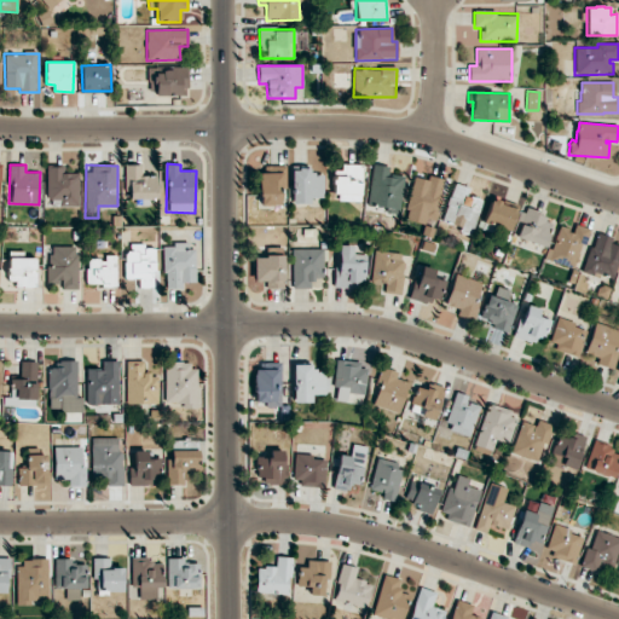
[(157,200),(157,175),(142,175),(142,165),(126,165),(126,200),(157,200)]
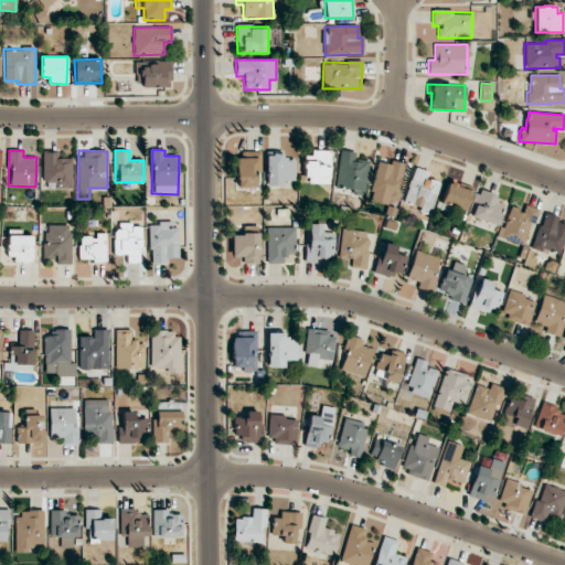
[(329,183),(330,150),(306,150),(306,183),(329,183)]
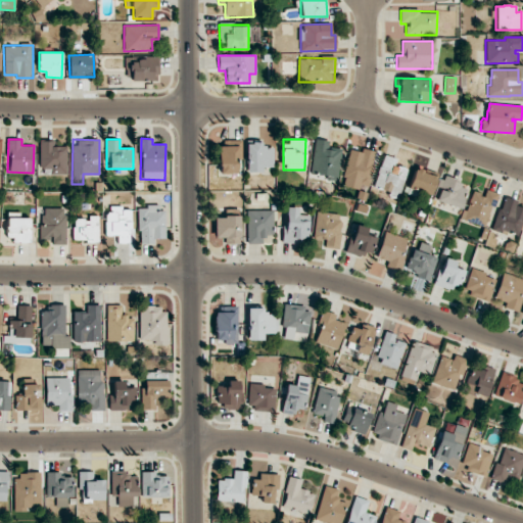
[(341,148),(329,147),(330,141),(315,139),(312,174),(325,175),(325,180),(338,181),(341,148)]
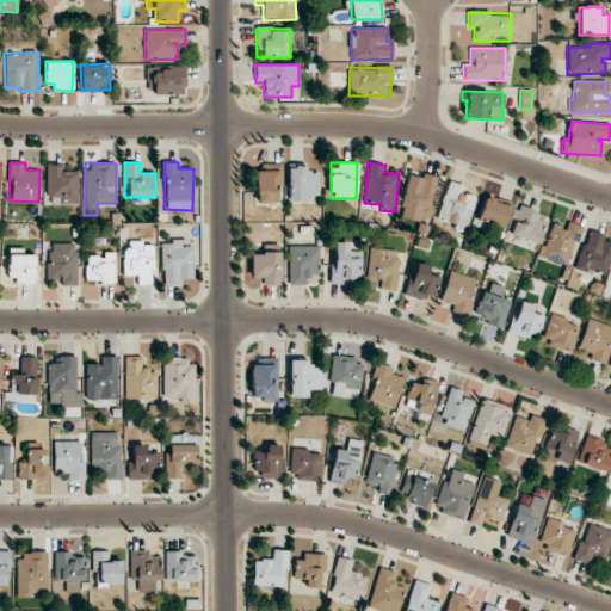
[(62,165),(47,164),(45,196),(59,197),(59,203),(76,204),(78,171),(62,171),(62,165)]
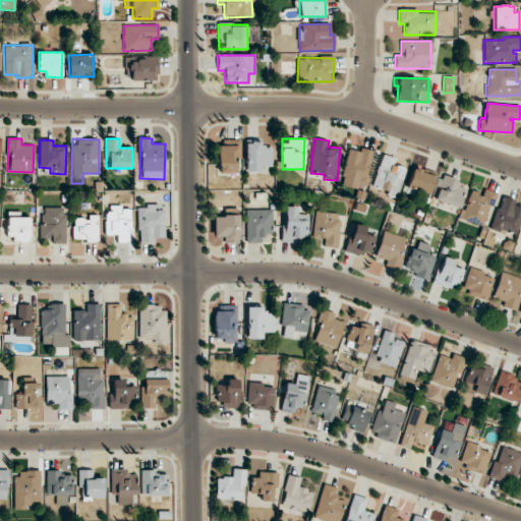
[(218,173),(238,173),(239,140),(219,139),(218,173)]
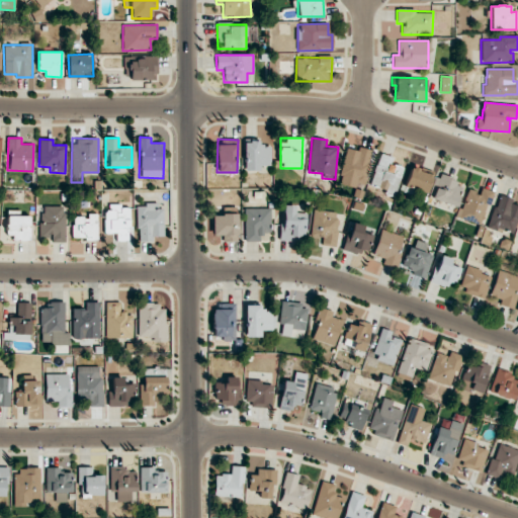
[(270,146),(261,146),(261,142),(245,142),(244,170),(260,171),(260,165),(270,166),(270,146)]
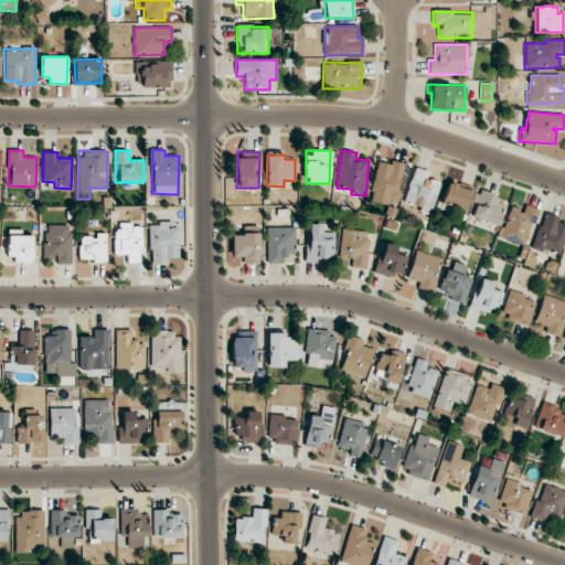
[(379,159),(369,201),(387,205),(390,199),(397,201),(405,166),(379,159)]
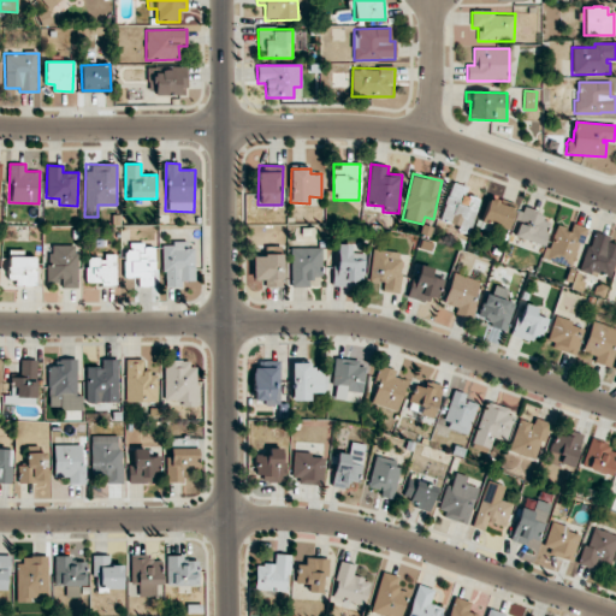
[(469,231),(480,200),(465,194),(467,187),(452,182),(439,220),(469,231)]
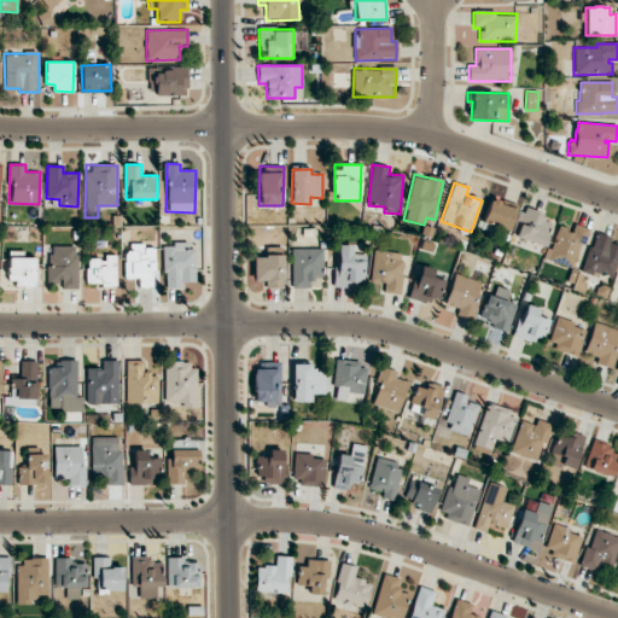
[(508,231),(516,208),(489,199),(482,222),(508,231)]
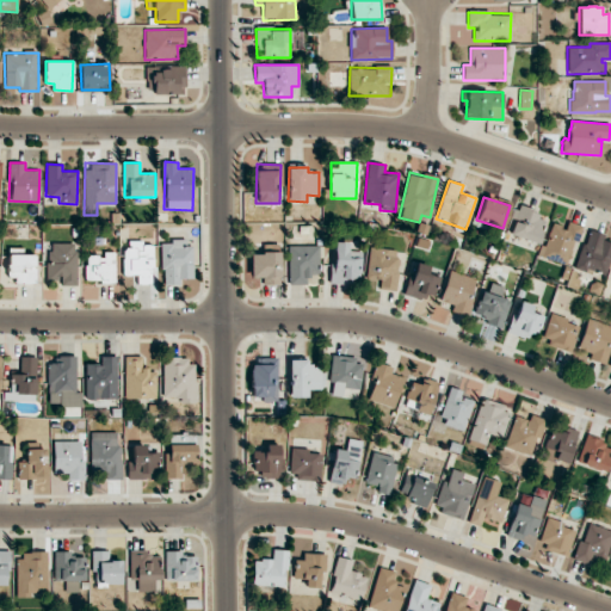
[(544,215),(518,207),(510,235),(536,244),(544,215)]
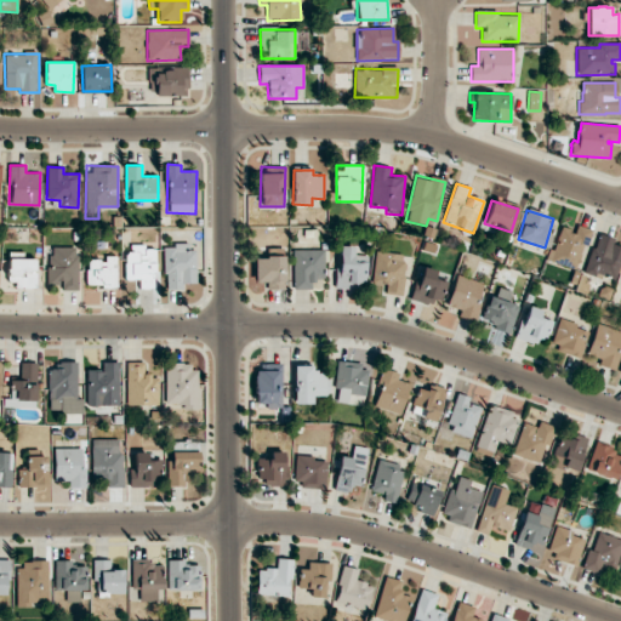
[(560,226),(548,262),(576,271),(590,229),(577,224),(575,231),(560,226)]
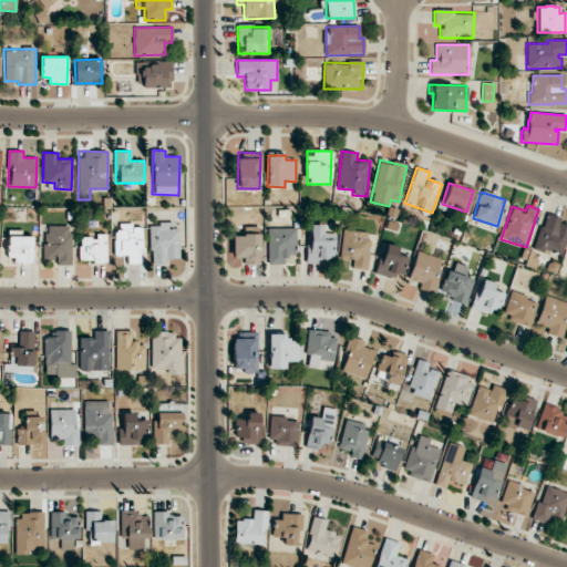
[(566,225),(560,225),(563,217),(543,213),(536,250),(564,256),(566,239),(566,225)]
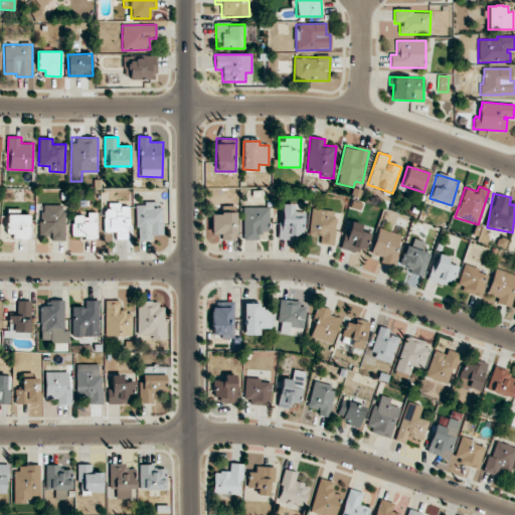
[(162,234),(162,207),(156,207),(156,203),(137,203),(137,240),(153,239),(153,234),(162,234)]
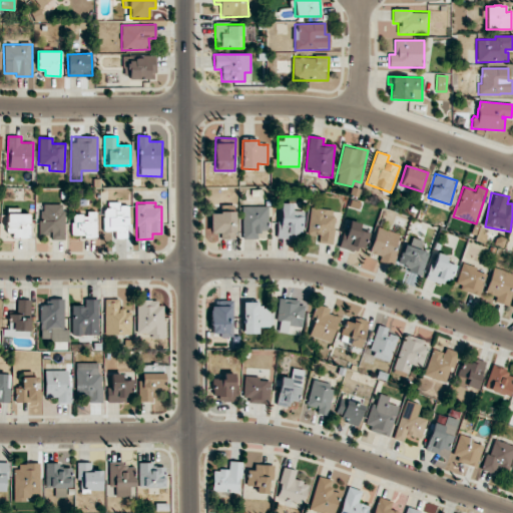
[(103,208),(103,231),(115,231),(114,238),(128,238),(128,204),(111,203),(111,209),(103,208)]
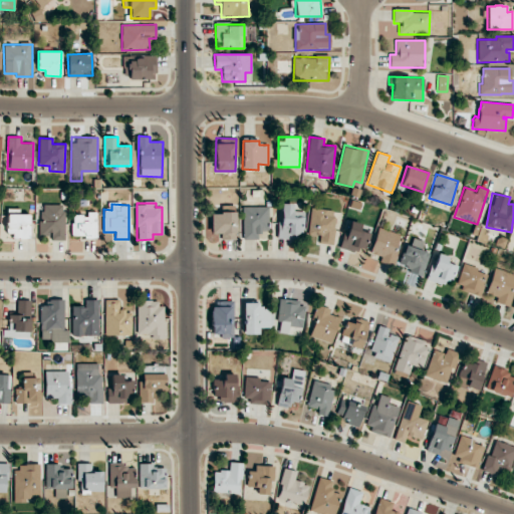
[(294,204),(280,204),(278,238),(304,239),(305,212),(293,211),(294,204)]
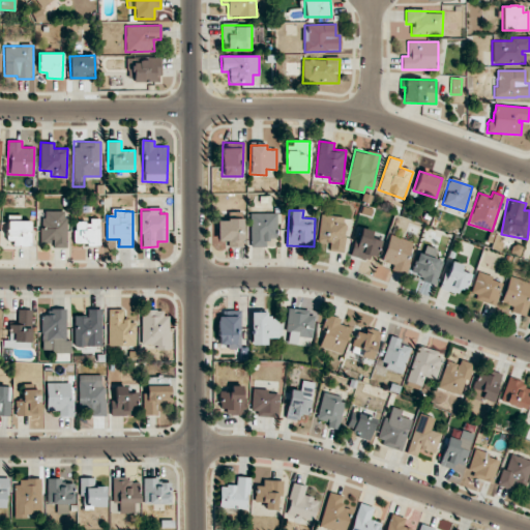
[(66,211),(41,211),(41,239),(53,239),(53,247),(65,248),(66,211)]
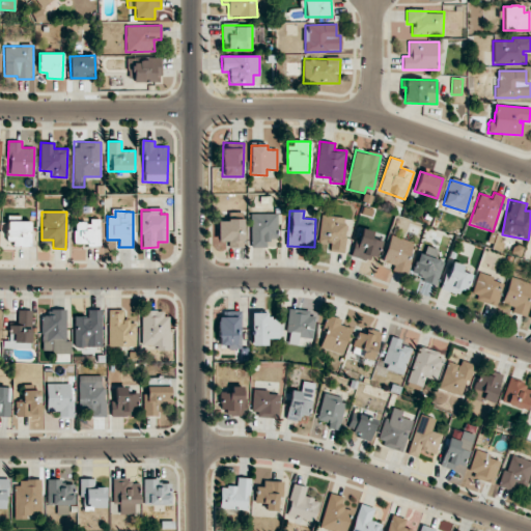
[(251,214),(252,248),(268,247),(267,238),(277,238),(277,214),(251,214)]
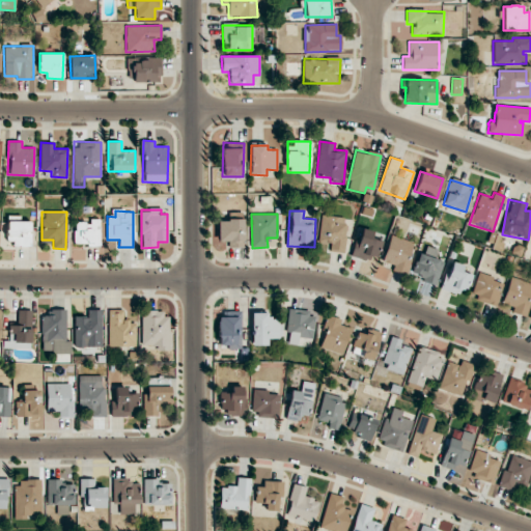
[(347,219),(323,214),(317,243),(331,245),(330,250),(342,252),(347,219)]
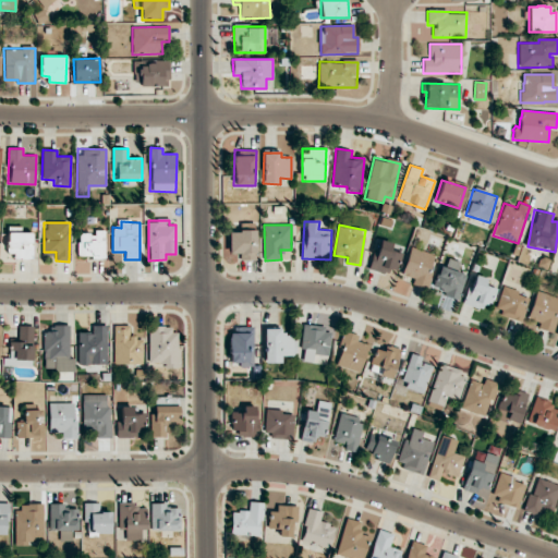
[(7,258),(32,259),(33,233),(22,232),(22,227),(8,227),(7,258)]
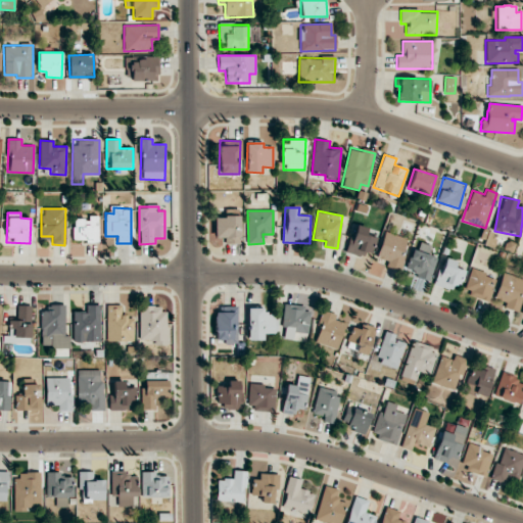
[(98,241),(98,216),(89,216),(89,220),(74,220),(73,240),(98,241)]
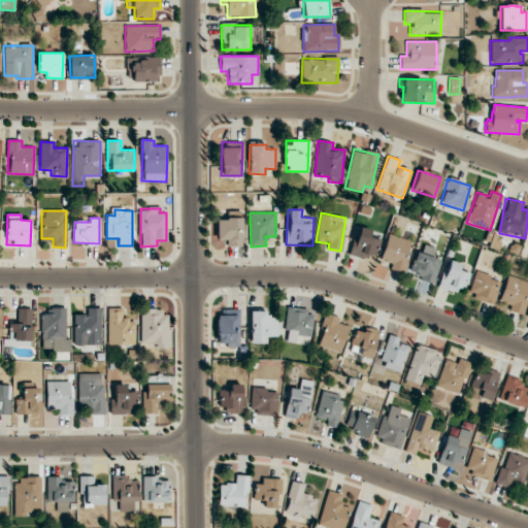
[(241,218),(217,219),(217,240),(227,240),(227,246),(242,245),(241,218)]
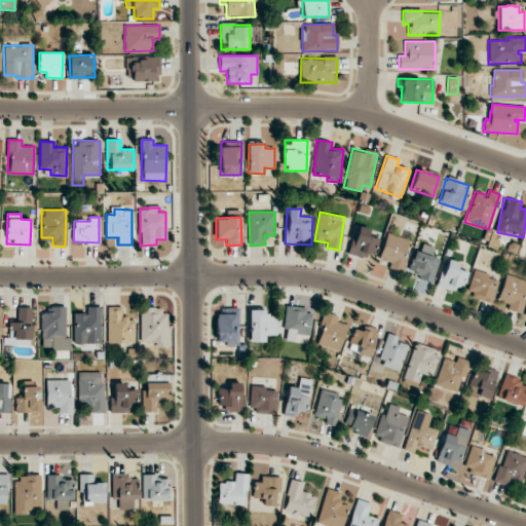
[(369,228),(358,226),(355,238),(351,237),(348,254),(374,258),(377,238),(368,236),(369,228)]
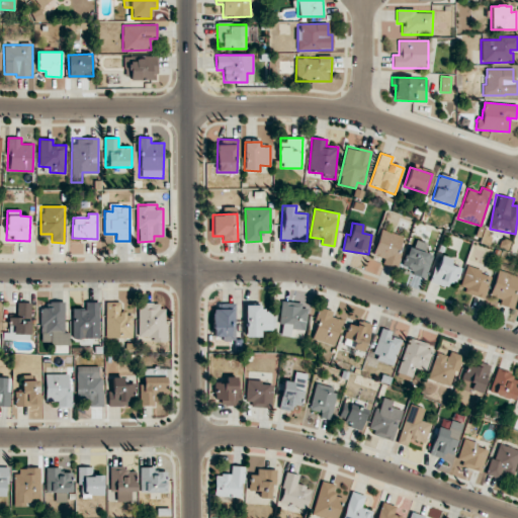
[(384,259),(383,263),(394,267),(404,237),(381,229),(373,255),(384,259)]
